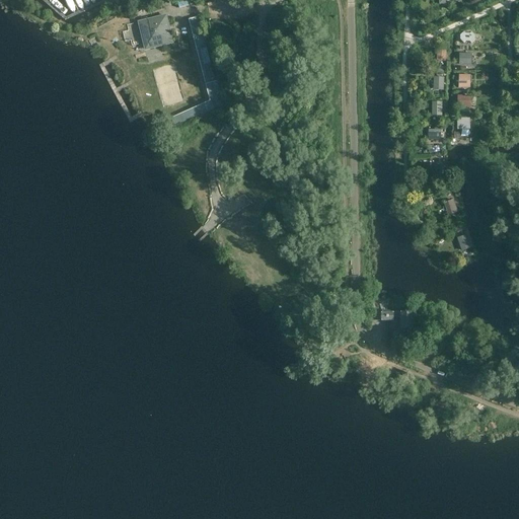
[(172,44),(166,16),(139,22),(146,50),(172,44)]
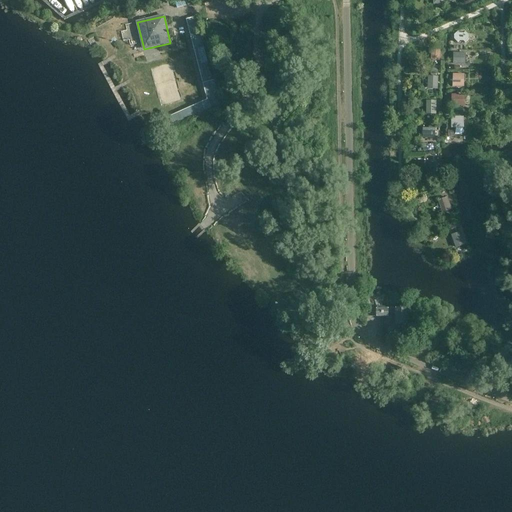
[(219,106),(196,17),(186,19),(207,100),(171,115),(175,125),(219,106)]
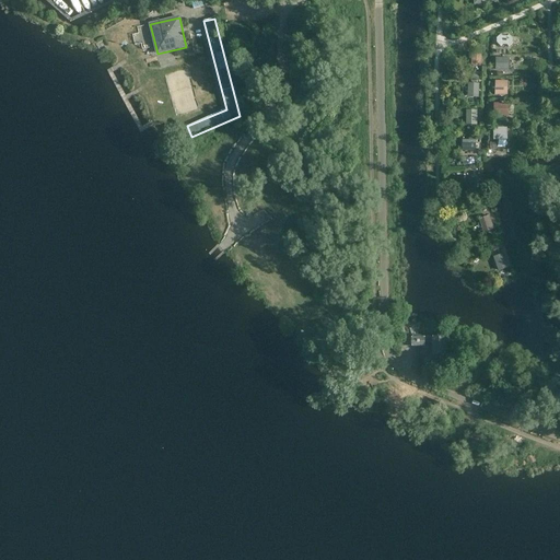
[(497,37),(497,43),(501,47),(502,45),(506,45),(509,47),(513,43),(513,38),(510,34),(501,34),(497,37)]
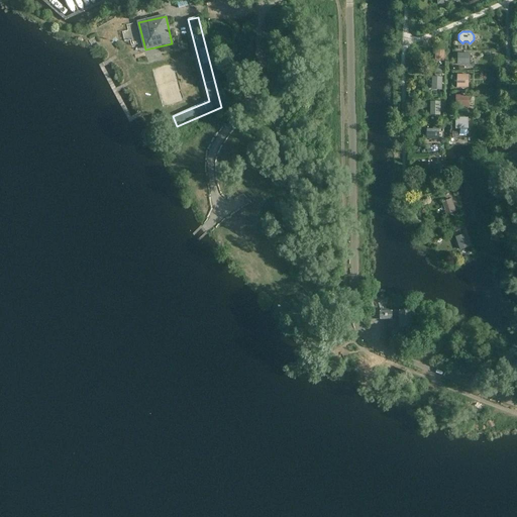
[(444,61),(445,49),(435,48),(434,60),(444,61)]
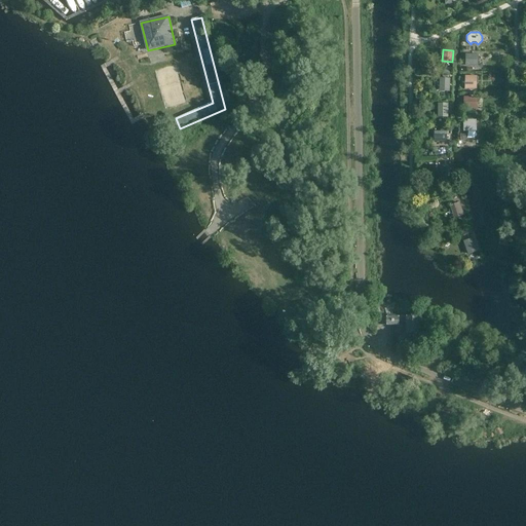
[(478,66),(479,54),(465,53),(465,66),(478,66)]
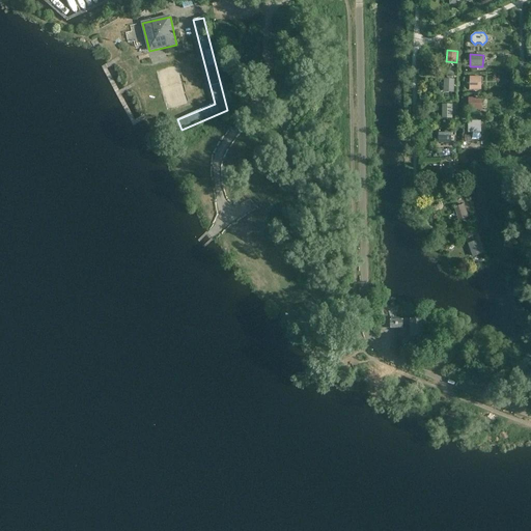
[(481,77),(469,76),(469,90),(481,90),(481,77)]
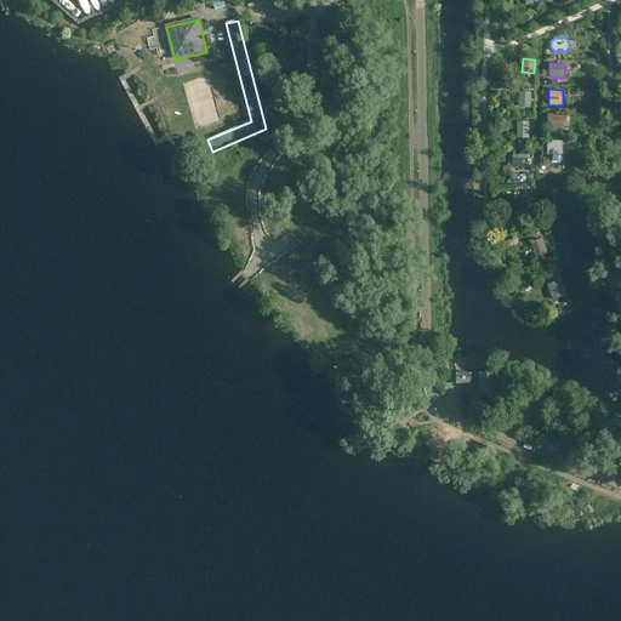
[(530,108),(531,92),(519,91),(518,108),(530,108)]
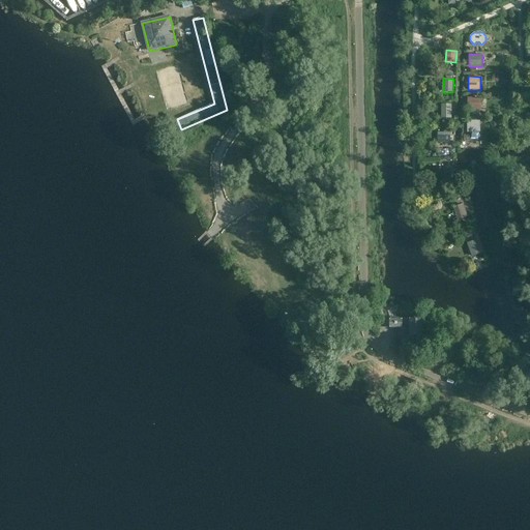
[(481,97),(467,97),(467,110),(481,110),(481,97)]
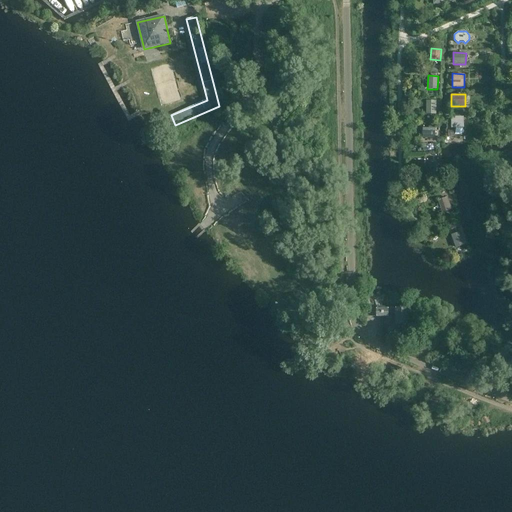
[(436,114),(436,100),(426,100),(426,114),(436,114)]
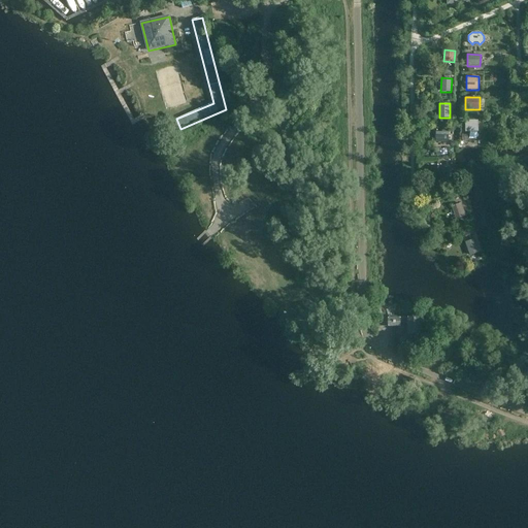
[(172,132),(173,124),(167,120),(160,123),(159,131),(165,135),(172,132)]
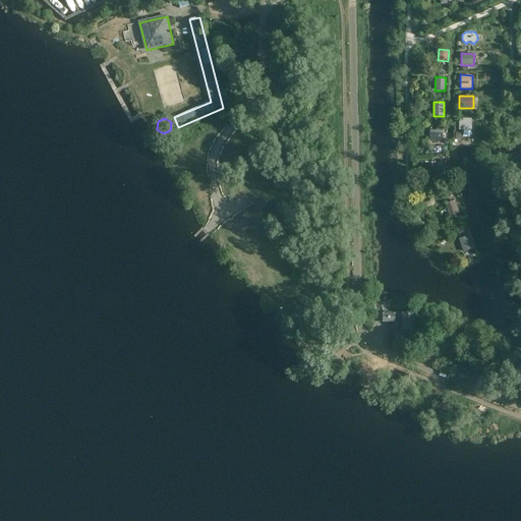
[(471,118),(458,118),(459,130),(472,130),(471,118)]
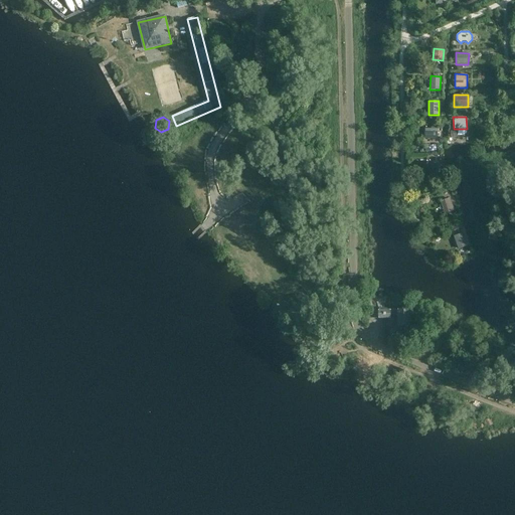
[(438,139),(439,125),(425,125),(425,139),(438,139)]
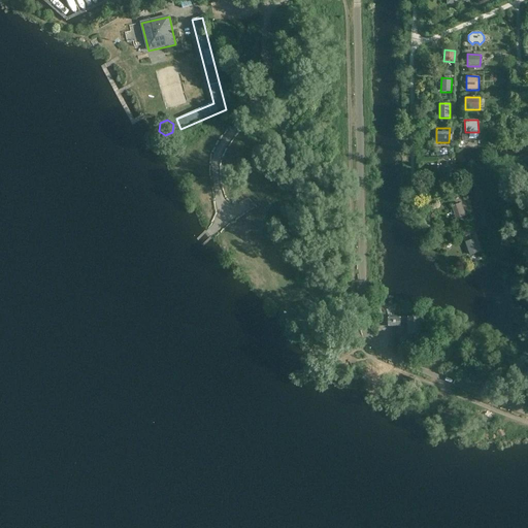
[(453,179),(449,166),(438,169),(443,183),(453,179)]
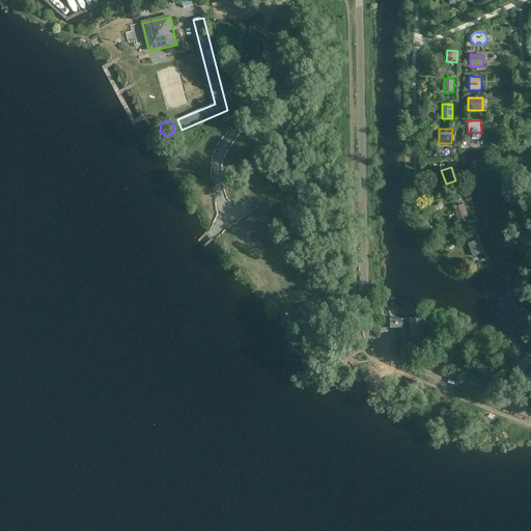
[(469,217),(464,204),(454,207),(458,220),(469,217)]
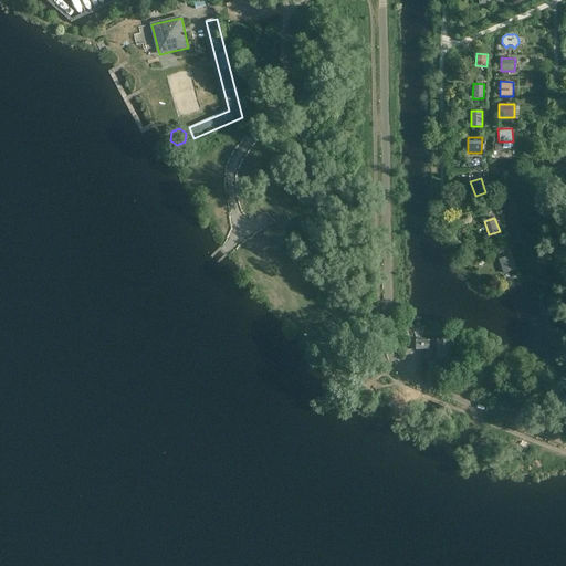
[(499,260),(503,274),(516,270),(513,261),(511,261),(510,255),(499,260)]
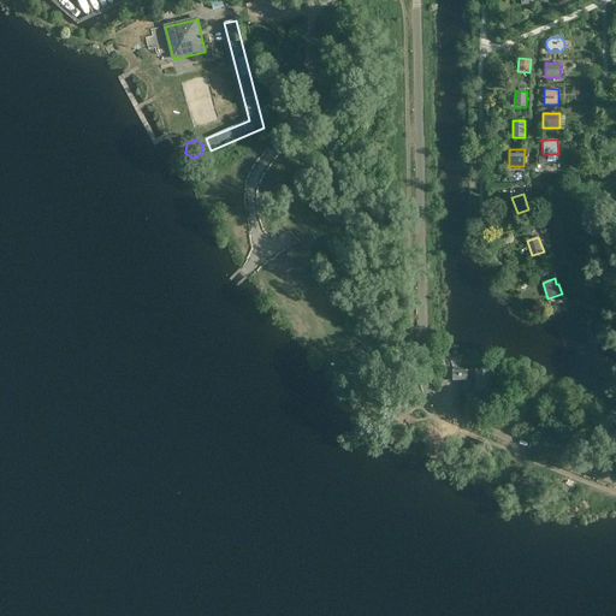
[(468,377),(467,371),(452,372),(452,381),(468,380),(468,377)]
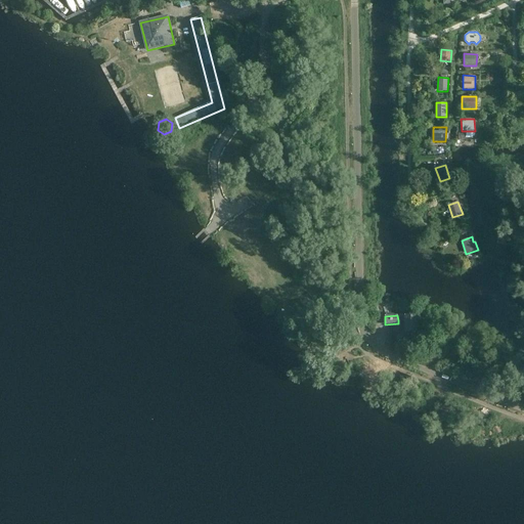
[(418,332),(418,315),(405,315),(405,320),(405,332),(418,332)]
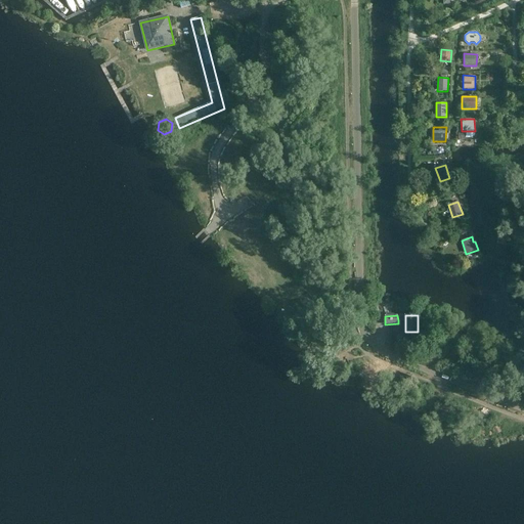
All buildings are outlined.
